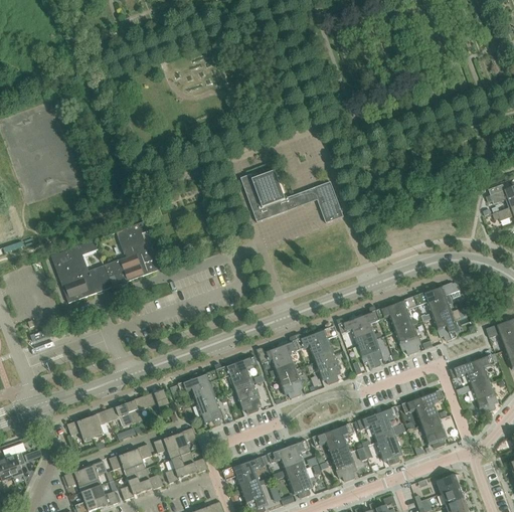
[(284,197),(276,175),(274,170),(251,178),(249,173),(240,177),(257,221),(296,206),(292,194),(284,197)]
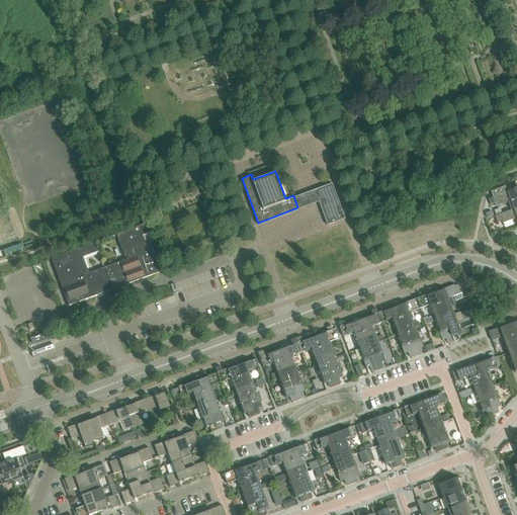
[(345,217),(344,217),(332,181),(314,188),(327,223),(345,217)]
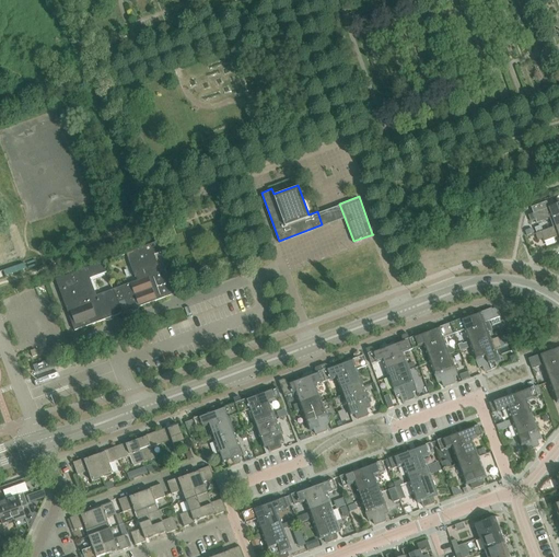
[(558,222),(558,211),(556,202),(546,206),(544,200),(530,205),(532,211),(528,212),(531,219),(535,218),(536,221),(549,216),(552,224),(558,222)]
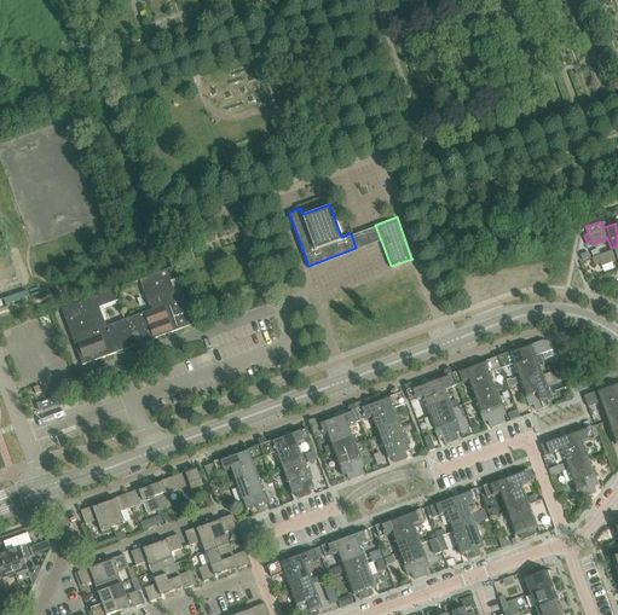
[(617,245),(611,248),(591,255),(594,262),(599,260),(600,264),(614,259),(617,267),(617,245)]
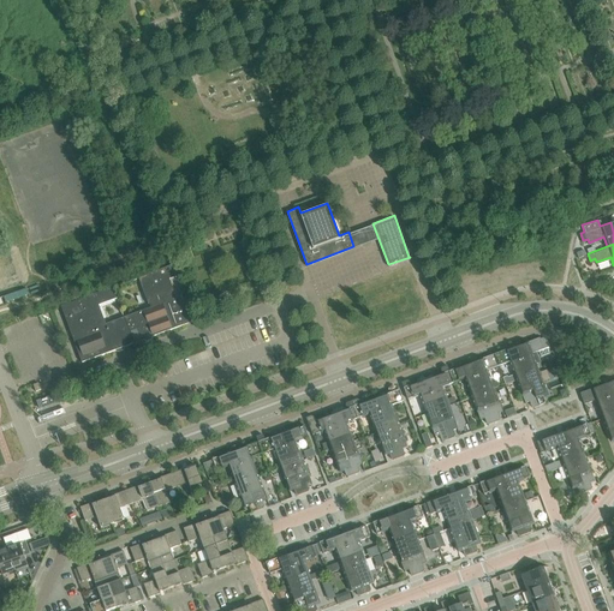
[(148,301),(149,305),(174,297),(173,292),(174,292),(168,277),(179,273),(176,262),(137,276),(147,301),(148,301)]
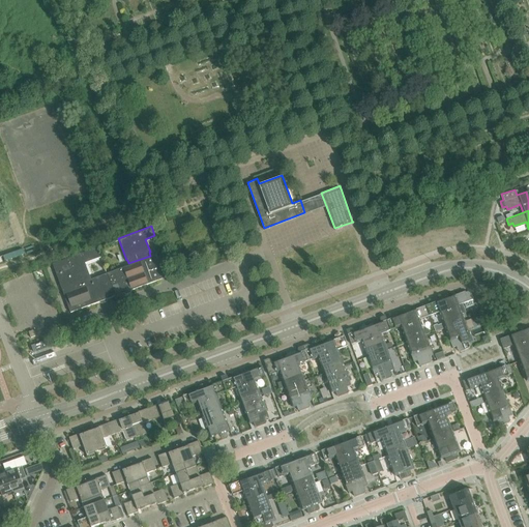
[(151,255),(150,256),(128,263),(90,277),(84,262),(99,256),(105,270),(106,270),(96,246),(118,238),(52,262),(70,311),(159,277),(151,255)]
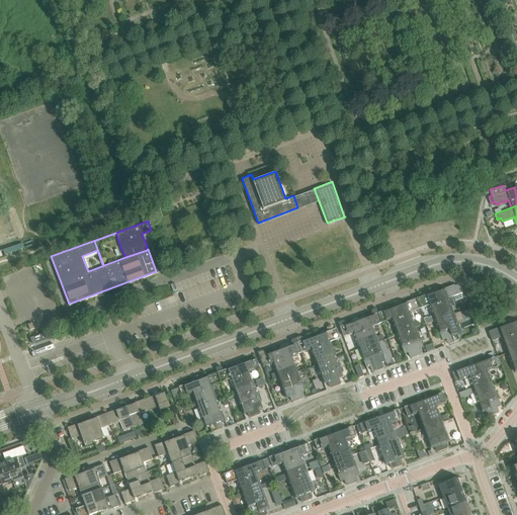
[(21,242),(3,249),(4,254),(23,247),(21,242)]
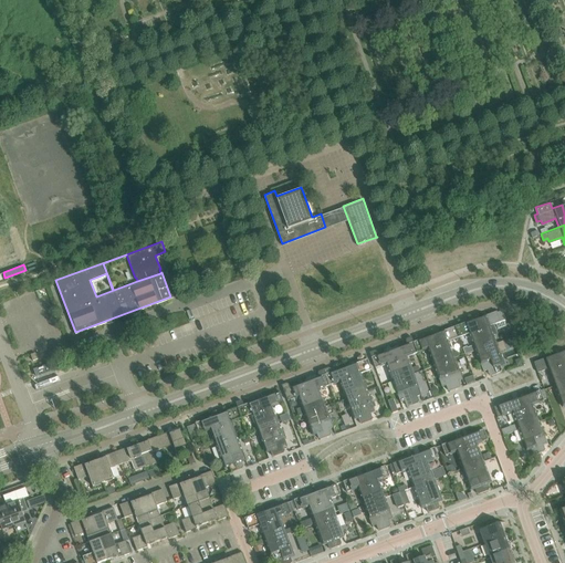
[(489,324),(500,320),(497,310),(474,318),(482,339),(493,334),(489,324)]
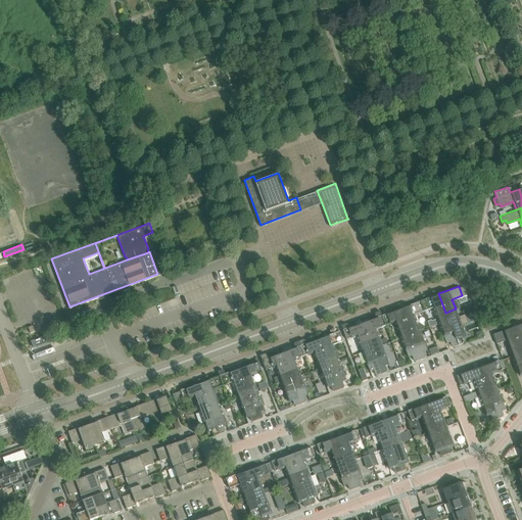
[(438,293),(420,300),(423,310),(433,306),(436,316),(445,313),(438,293)]
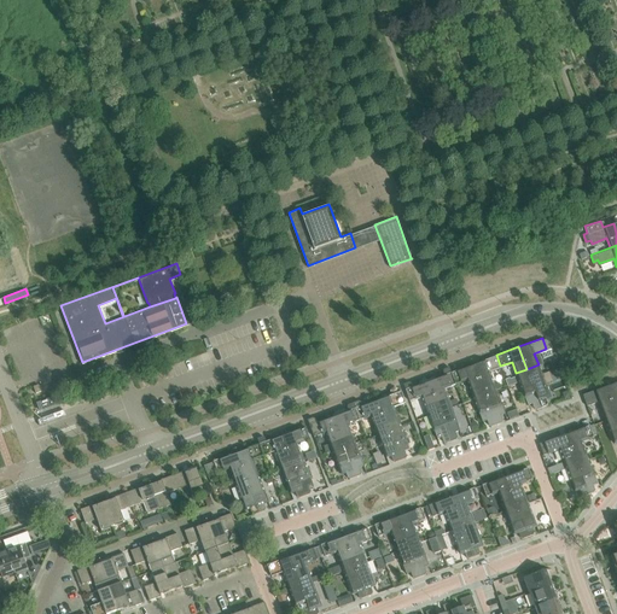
[(489,369),(500,366),(496,355),(473,363),(482,386),(493,381),(489,369)]
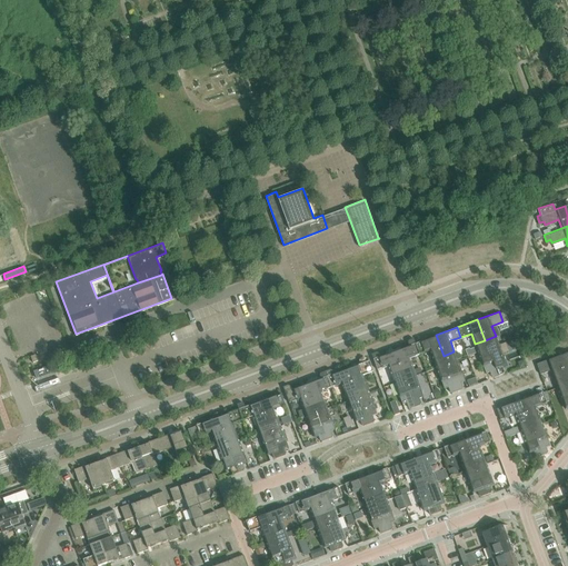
[(436,335),(415,343),(419,353),(429,349),(434,359),(444,356),(436,335)]
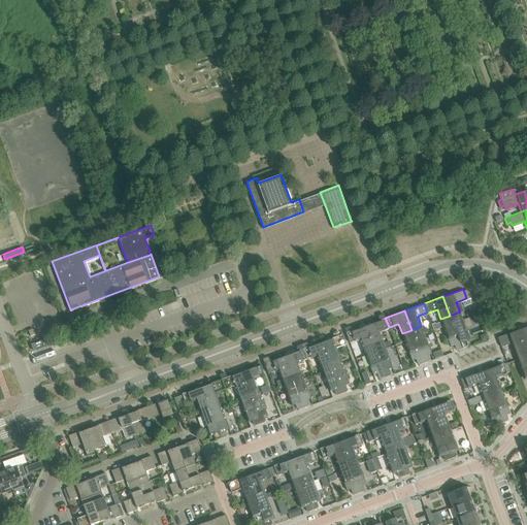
[(460,312),(450,316),(462,347),(467,346),(467,343),(466,339),(469,337),(460,312)]
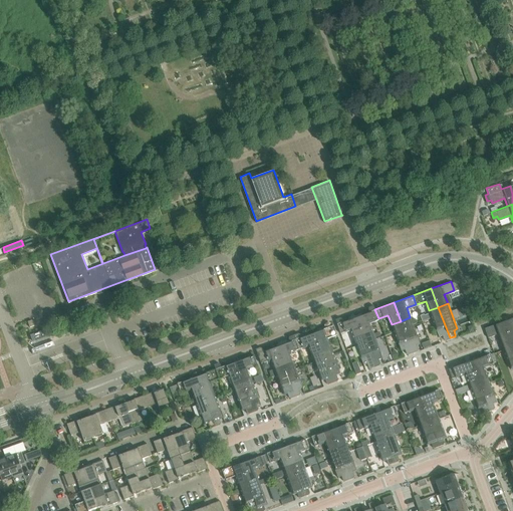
[(378,318),(374,309),(372,304),(368,306),(367,307),(368,311),(355,316),(362,335),(372,331),(368,321),(378,318)]
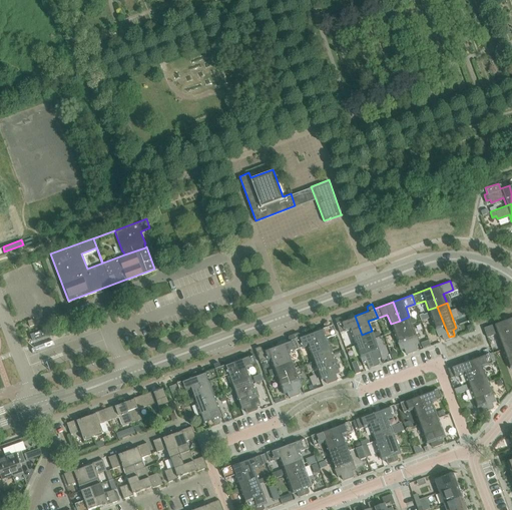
[(465,311),(463,305),(452,308),(454,315),(465,311)]
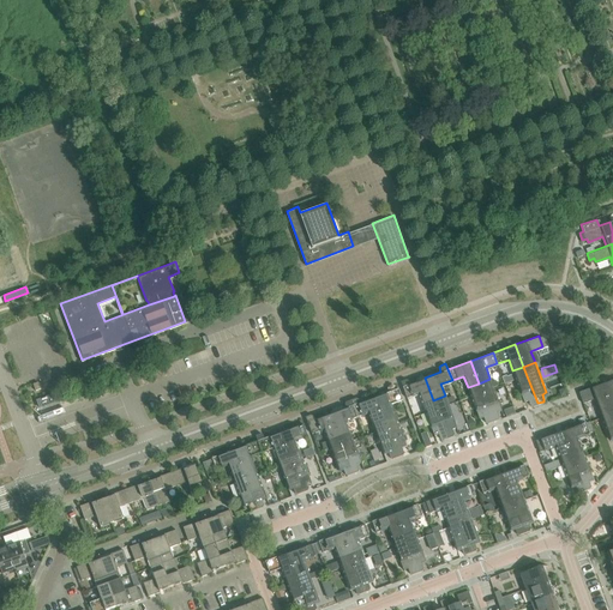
[(532,405),(538,403),(523,367),(512,370),(524,400),(528,399),(530,404),(532,405)]
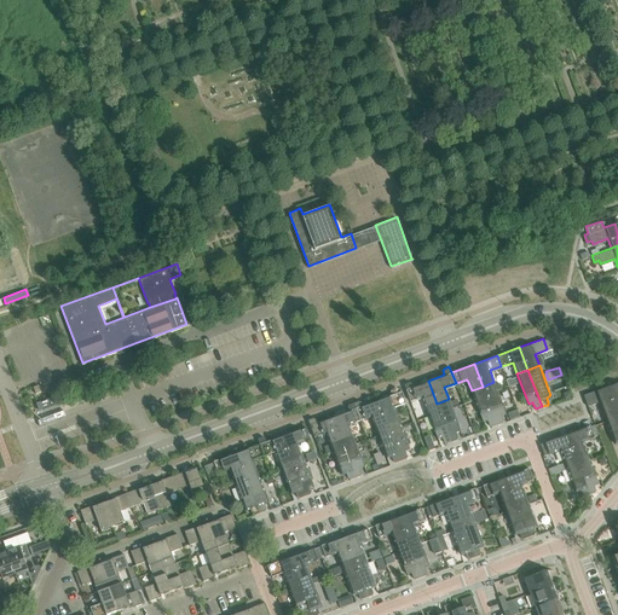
[(617,379),(606,384),(614,408),(617,406),(617,379)]
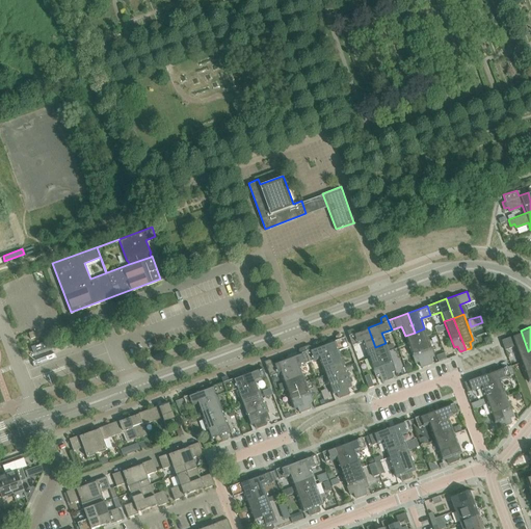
[(347,329),(348,335),(352,344),(363,340),(366,350),(375,347),(368,327),(354,333),(353,328),(351,327),(347,329)]
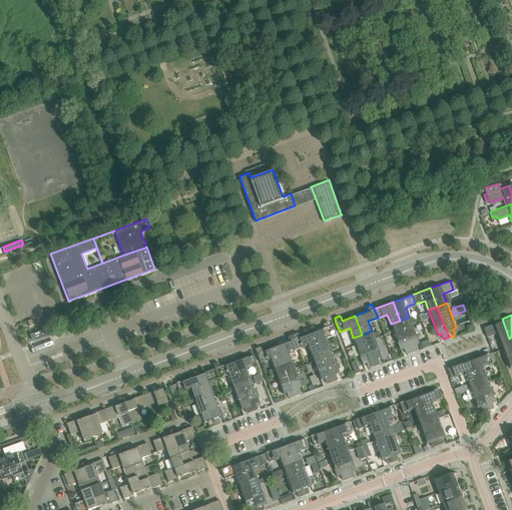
[(409,317),(400,321),(411,351),(416,350),(417,348),(415,344),(419,342),(409,317)]
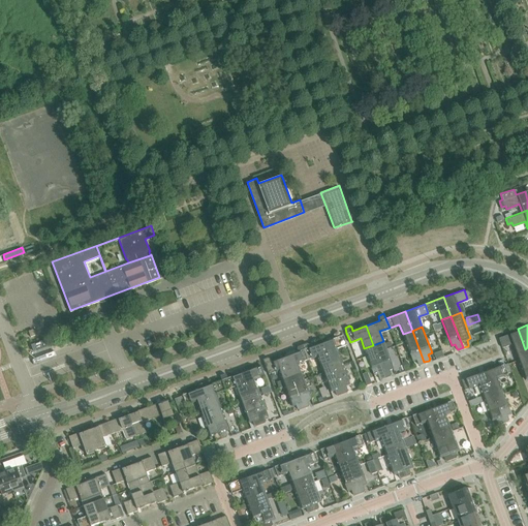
[(511,342),(516,352),(525,349),(518,329),(498,337),(502,346),(511,342)]
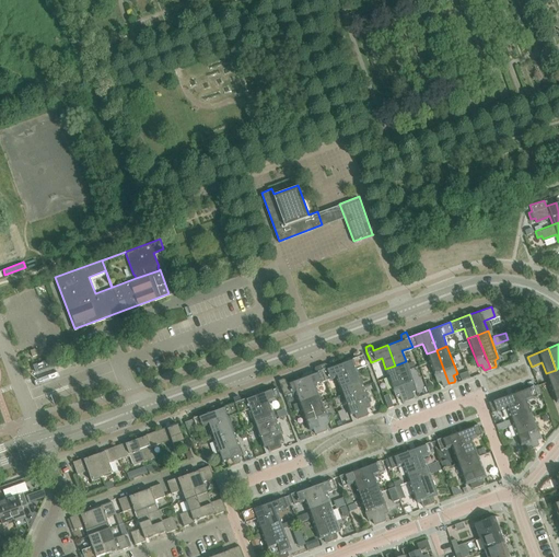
[(444,385),(449,383),(437,350),(427,354),(437,381),(441,380),(442,384),(444,385)]
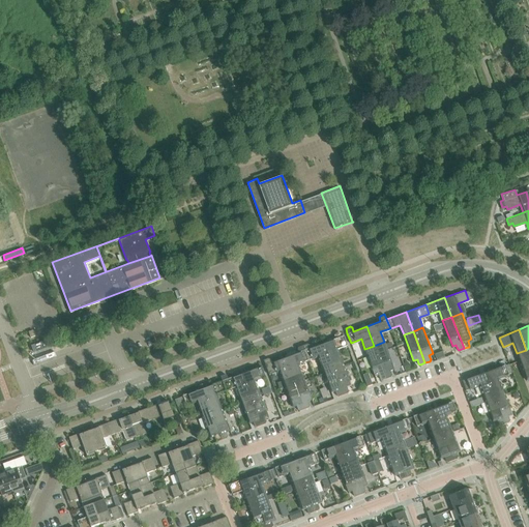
[(344,334),(323,342),(330,361),(341,358),(336,348),(347,344),(344,334)]
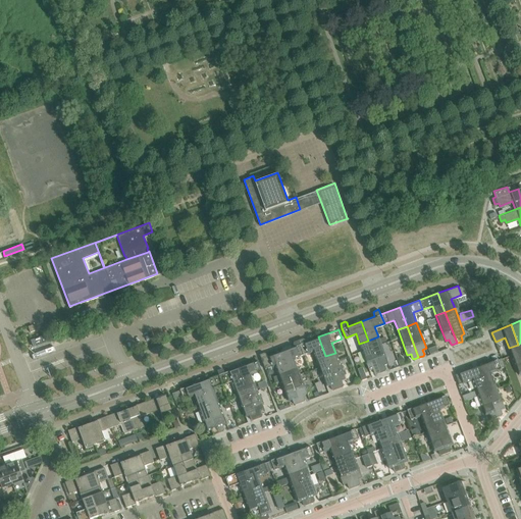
[(46,333),(29,341),(31,346),(48,340),(46,333)]
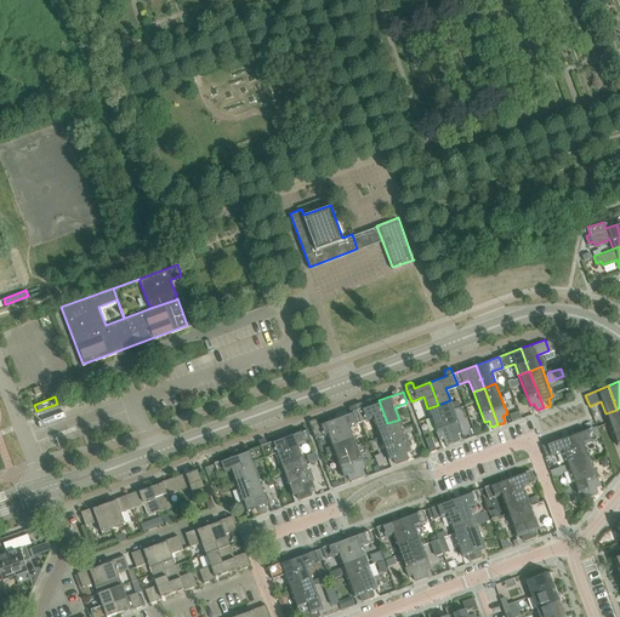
[(371,416),(376,428),(387,423),(379,400),(363,406),(362,401),(359,401),(354,403),(360,421),(371,416)]
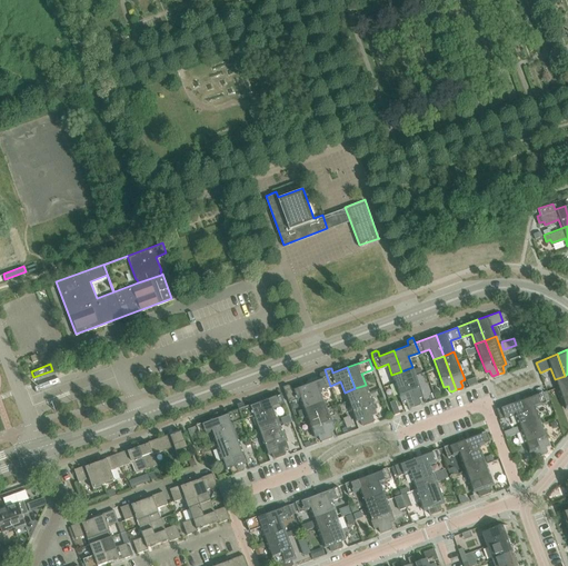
[(412,367),(401,371),(415,405),(419,404),(420,401),(418,397),(422,395),(412,367)]
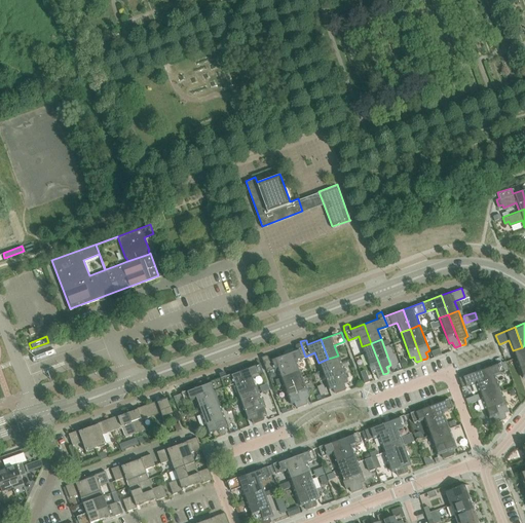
[(290,373),(299,370),(296,360),(305,357),(300,341),(295,343),(295,345),(296,348),(283,353),(290,373)]
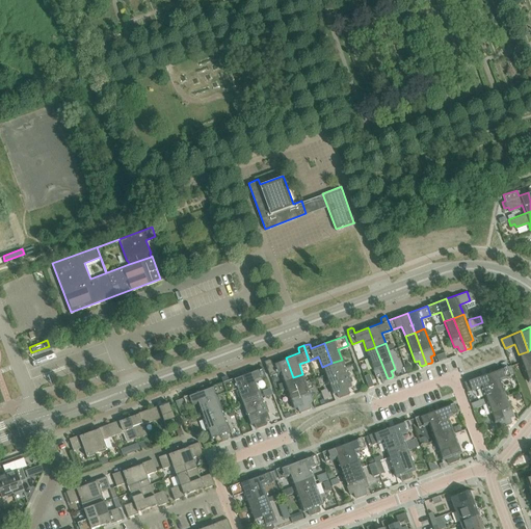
[(382,380),(388,378),(375,347),(366,350),(376,376),(379,375),(381,379),(382,380)]
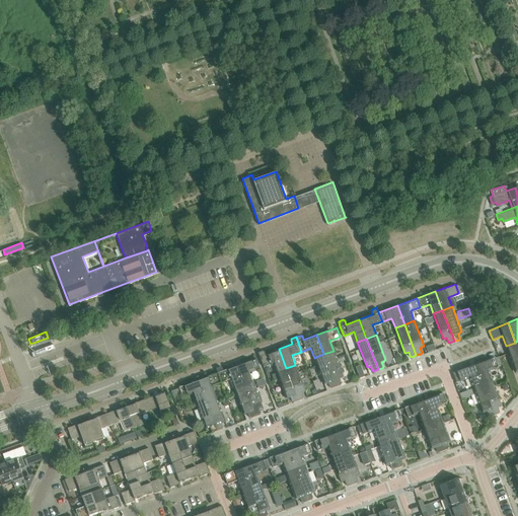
[(517,349),(515,343),(506,346),(515,371),(517,370),(517,349)]
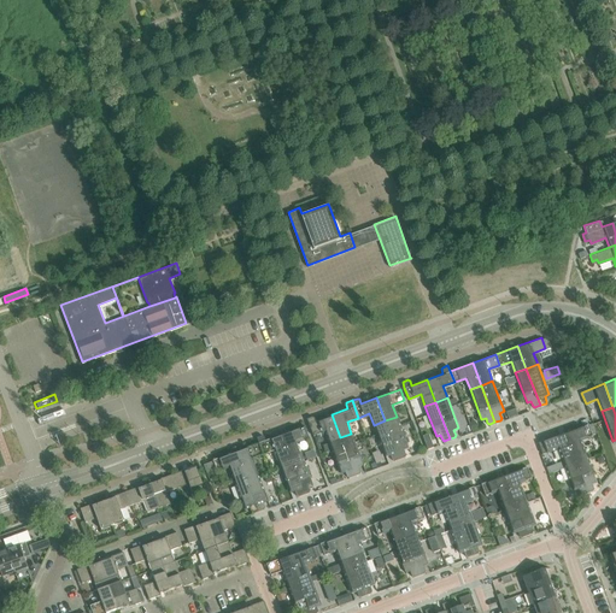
[(306,417),(309,423),(312,435),(324,430),(329,442),(340,437),(332,414),(316,420),(314,416),(312,416),(306,417)]
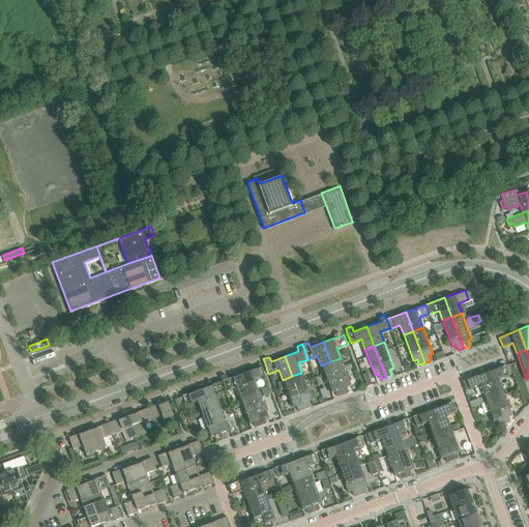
[(341,358),(330,361),(343,393),(348,391),(348,389),(347,385),(350,384),(341,358)]
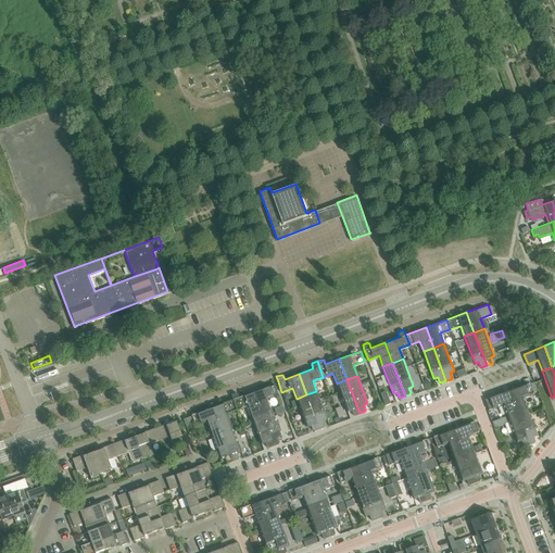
[(353,414),(354,415),(360,413),(347,379),(337,384),(347,411),(351,409),(353,414)]
